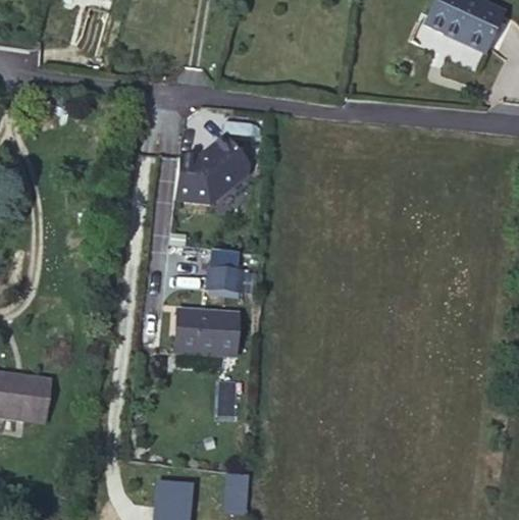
[(503,14),(471,0),(436,0),(425,24),(484,54),(503,14)]
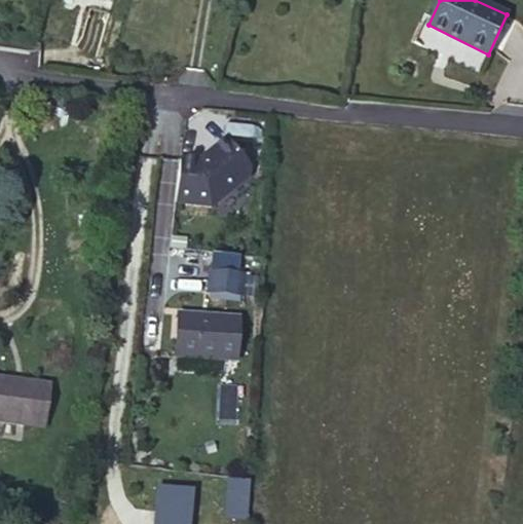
[(208,159),(182,155),(177,201),(213,203),(254,179),(231,144),(208,159)]
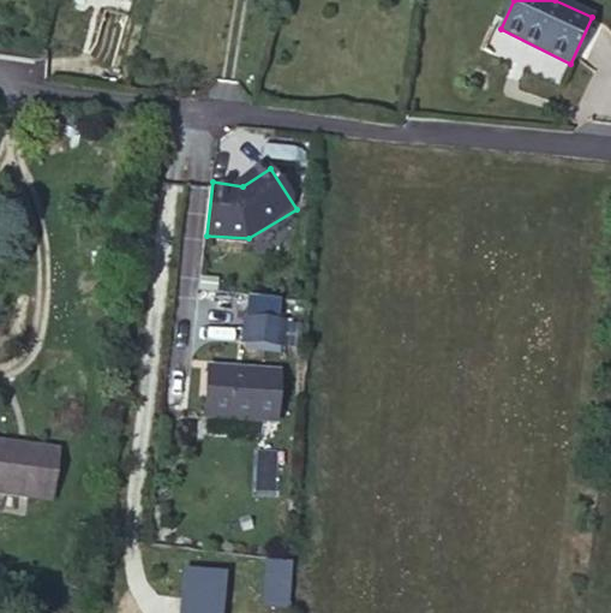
[(287,352),(288,320),(246,317),(245,350),(287,352)]
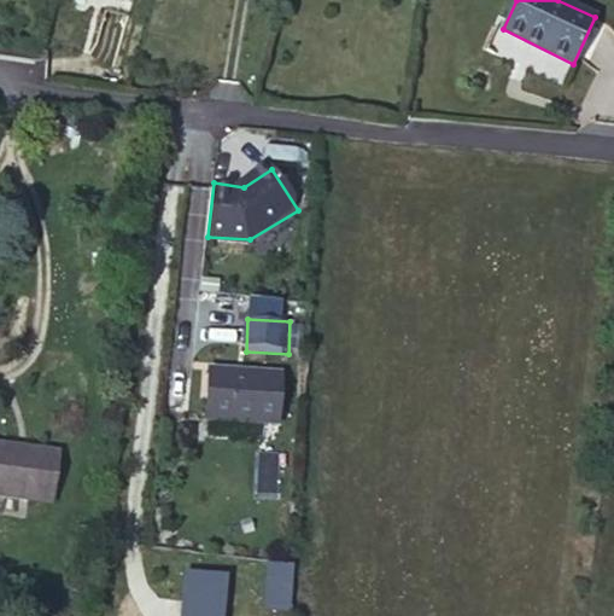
[(286,373),(214,366),(208,413),(280,420),(286,373)]
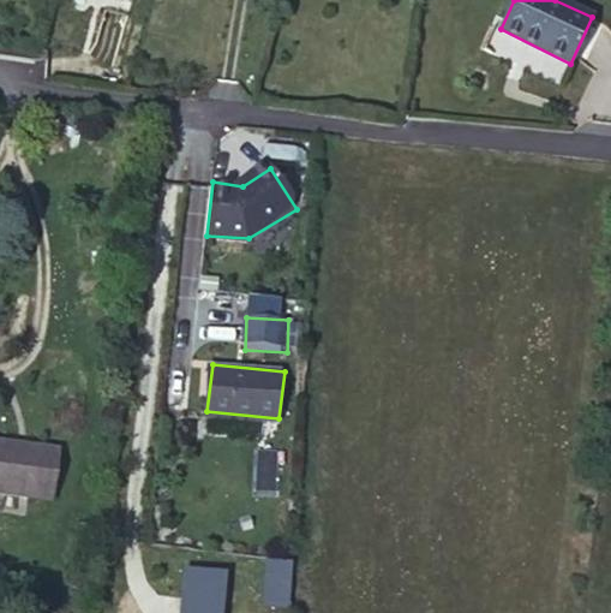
[(17,452),(19,445),(0,441),(0,492),(55,499),(61,457),(17,452)]
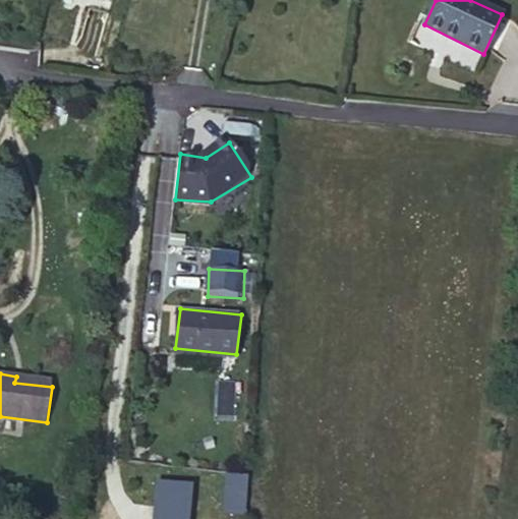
[(52,381),(16,377),(14,383),(52,387),(52,381)]
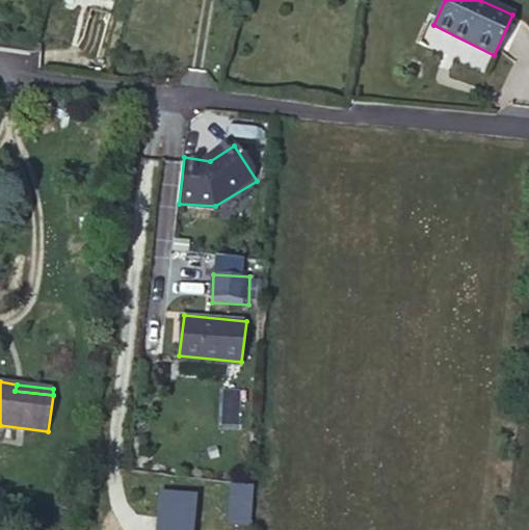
[(194,529),(199,497),(164,493),(161,529),(194,529)]
